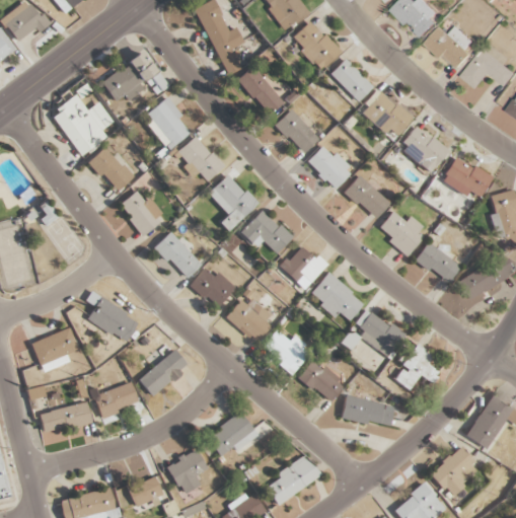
[(38,28),(40,31),(52,23),(45,12),(40,16),(29,0),(1,18),(16,42),(38,28)]
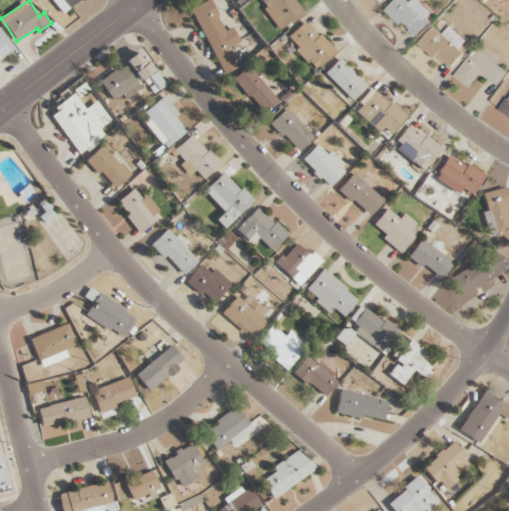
[(54,0),(64,13),(81,0),(54,0)]
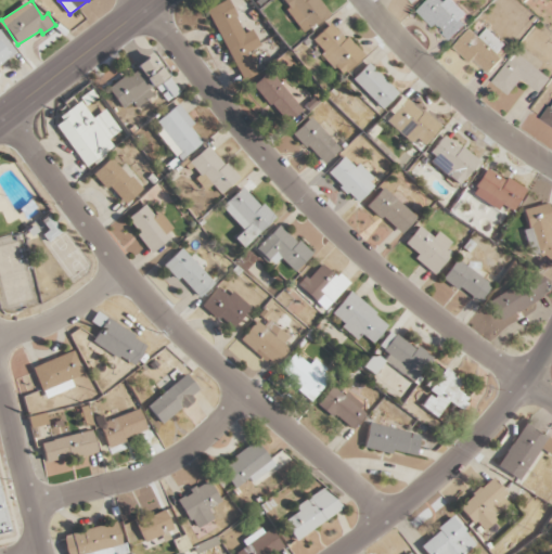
[(228,0),(209,8),(243,81),(260,74),(249,51),(262,46),(255,28),(246,33),(231,0),(228,0)]
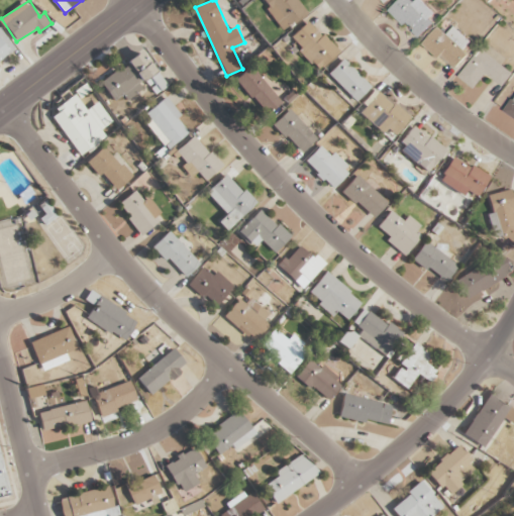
[(261,0),(286,30),(308,12),(298,0),(261,0)]
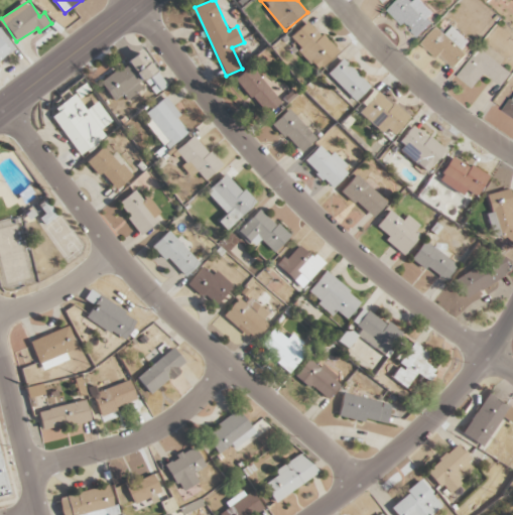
[(418,0),(416,2),(413,0),(400,0),(391,9),(417,37),(439,16),(423,0),(418,0)]
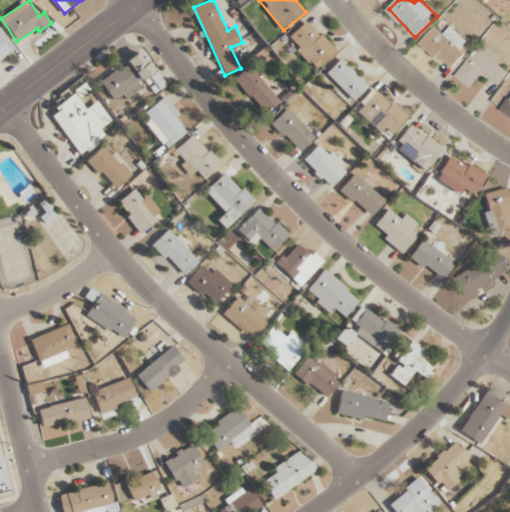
[(317,70),(337,51),(309,20),(291,36),(300,47),(298,49),(317,70)]
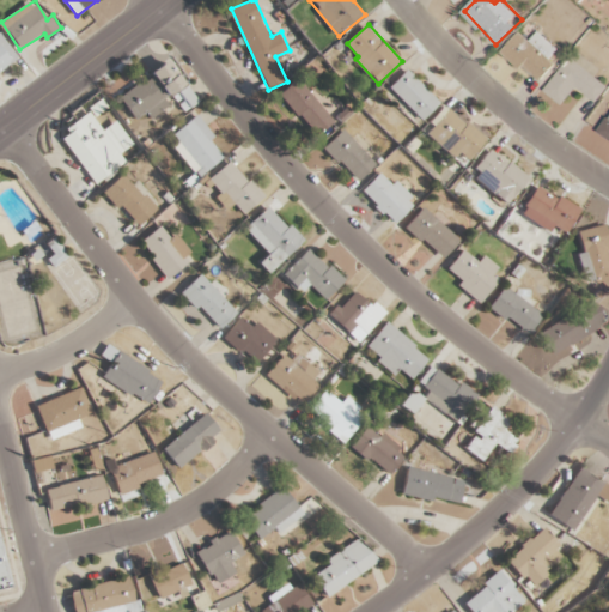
[(0,72),(20,58),(0,30),(0,72)]
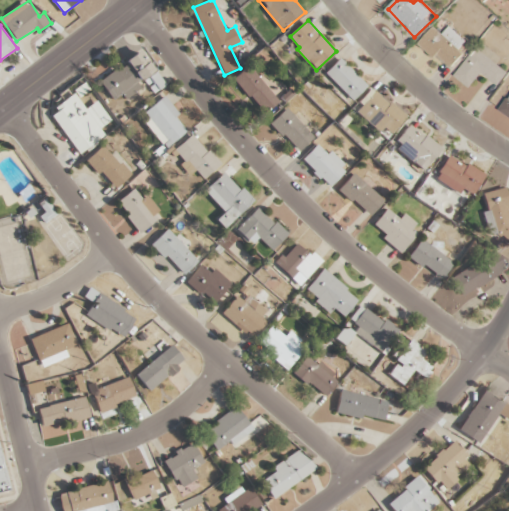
[(466,53),(462,49),(469,41),(452,25),(445,33),(436,26),(421,43),(437,57),(440,54),(454,67),(466,53)]
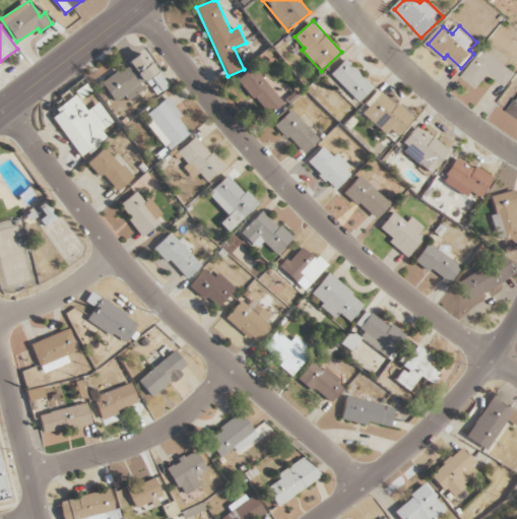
[(509,86),(516,77),(516,71),(487,48),(464,76),(479,88),(492,73),(509,86)]
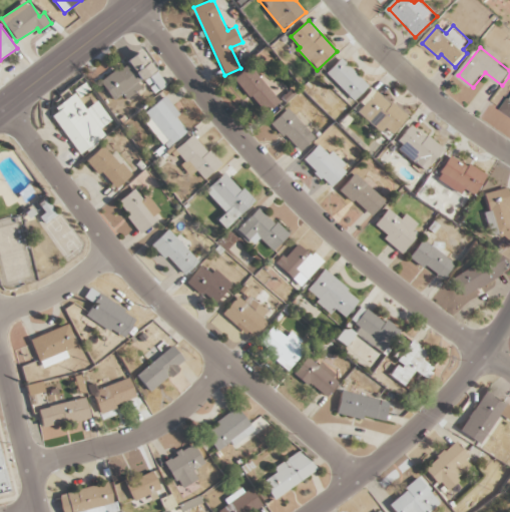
[(114,100),(124,94),(128,99),(144,88),(139,82),(155,71),(142,52),(114,71),(101,80),(114,100)]
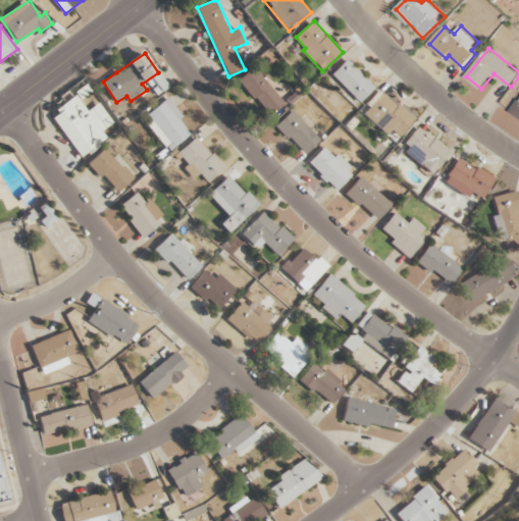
[(360,102),(376,87),(349,58),(332,73),(360,102)]
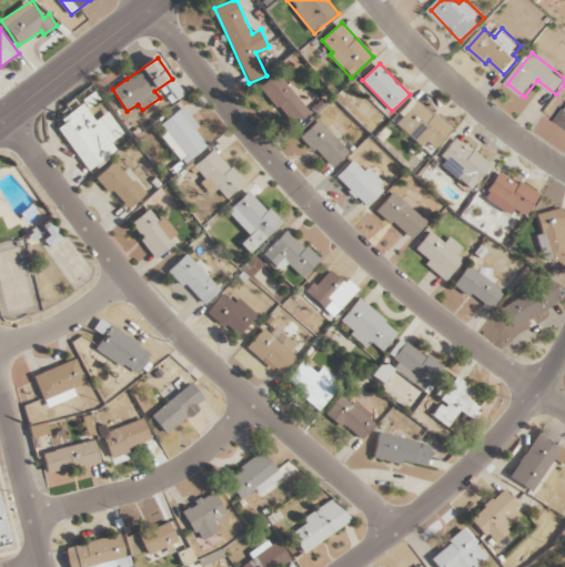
[(310,114),(281,71),(262,84),(291,128),(310,114)]
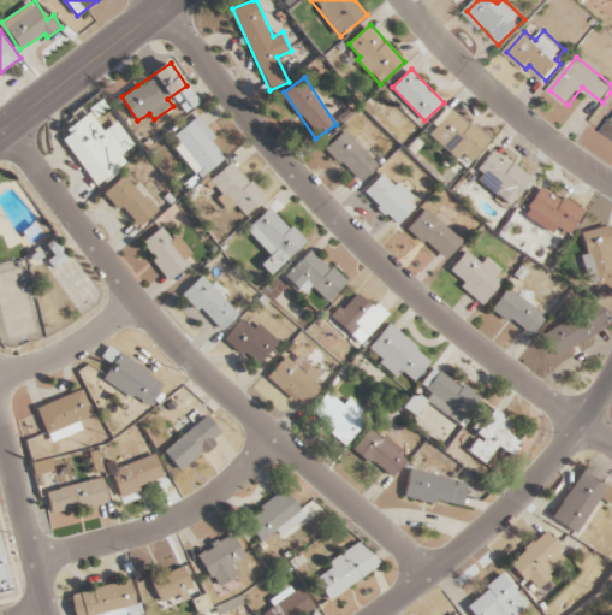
[(202,101),(190,86),(176,96),(188,112),(202,101)]
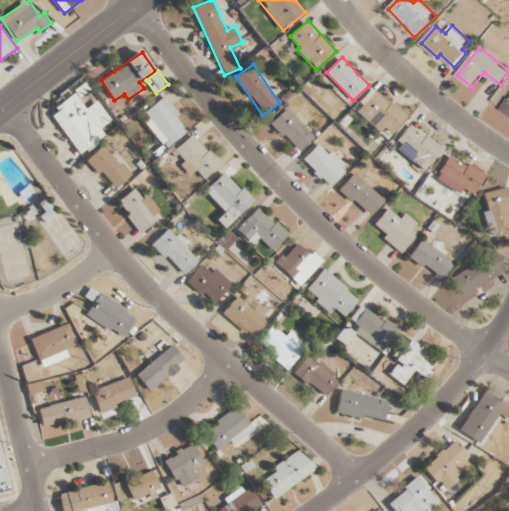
[(386,128),(391,133),(407,117),(377,90),(358,110),(381,132),(386,128)]
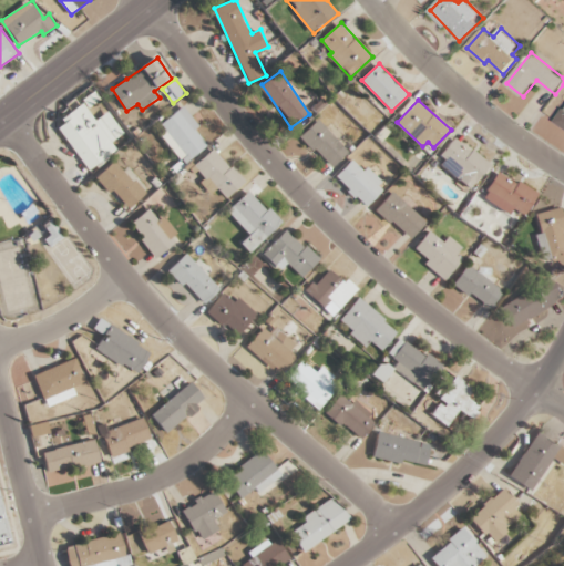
[(129,130),(113,107),(95,120),(84,103),(57,122),(89,171),(121,148),(114,140),(129,130)]
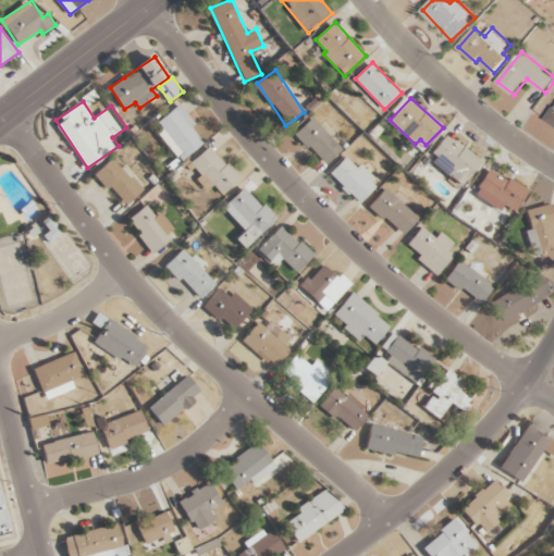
[(183,160),(206,143),(193,126),(197,124),(181,104),(155,125),(183,160)]
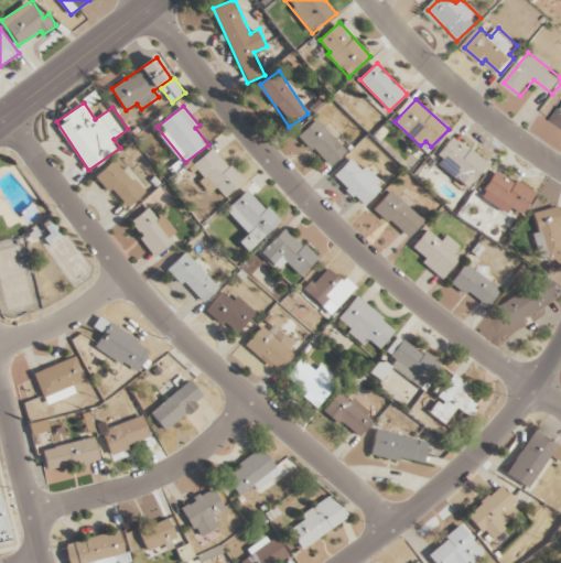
[(330,168),(348,151),(319,118),(300,134),(330,168)]
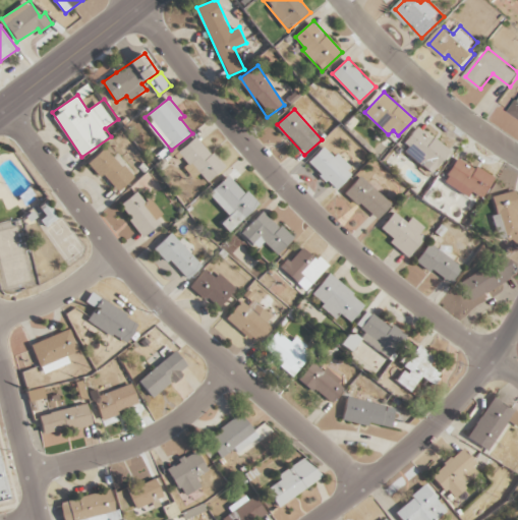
[(451,153),(420,125),(402,146),(432,173),(451,153)]
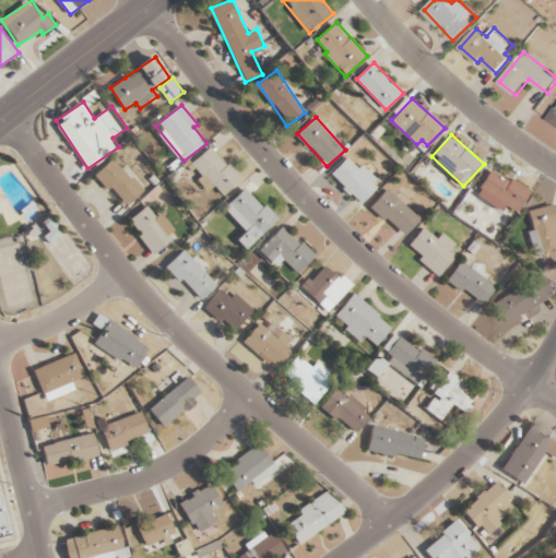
[(243,179),(213,145),(191,164),(202,177),(198,179),(209,191),(215,186),(224,196),(243,179)]
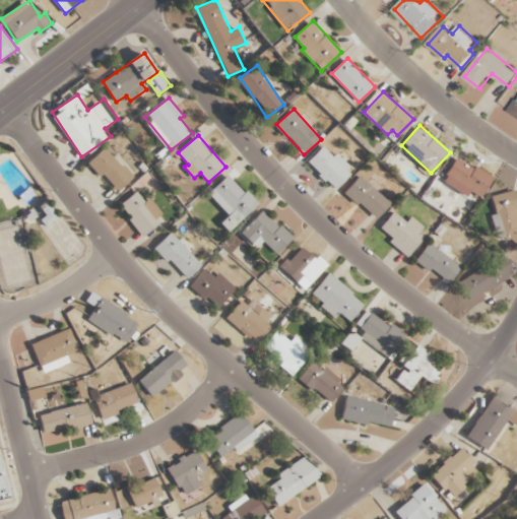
[(133,180),(110,146),(91,159),(115,192),(133,180)]
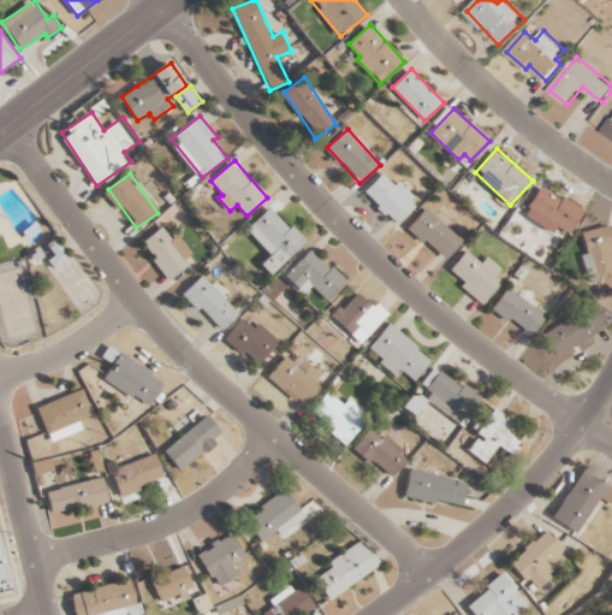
[(364,193),(398,225),(420,202),(398,182),(396,184),(384,173),(364,193)]
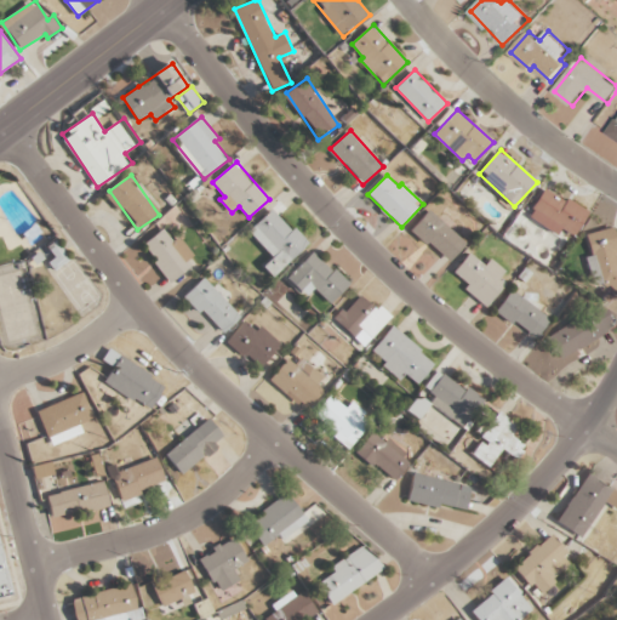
[(576,235),(589,211),(544,187),(529,217),(559,233),(561,228),(576,235)]
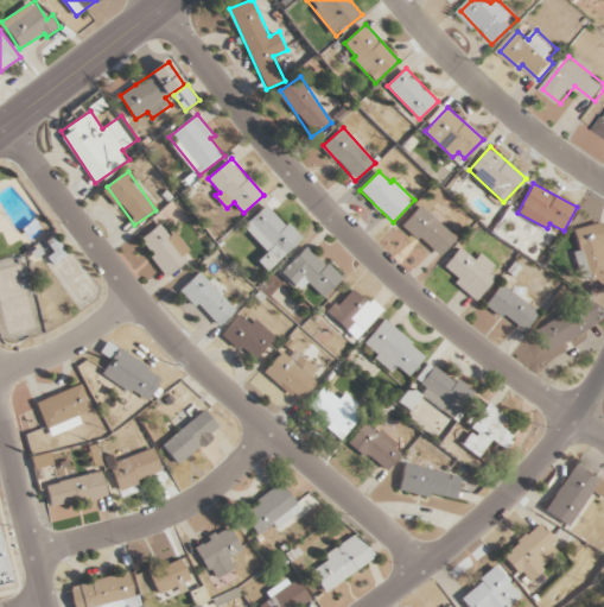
[(303,240),(268,203),(245,226),(268,252),(259,260),(268,271),(303,240)]
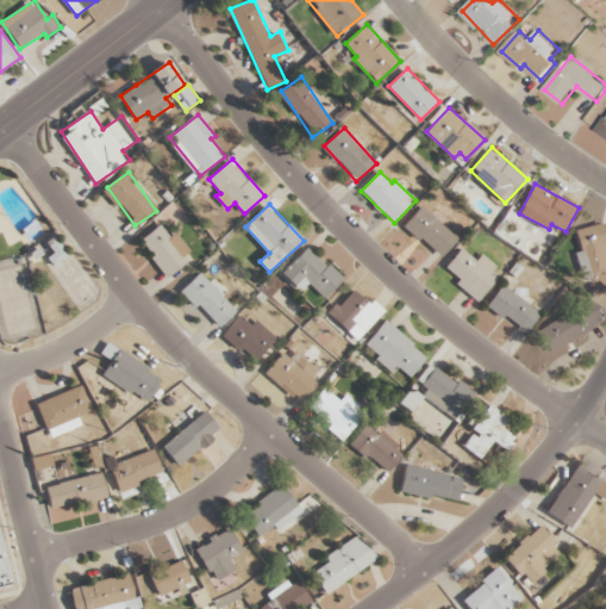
[(460,238),(423,205),(405,225),(441,258),(460,238)]
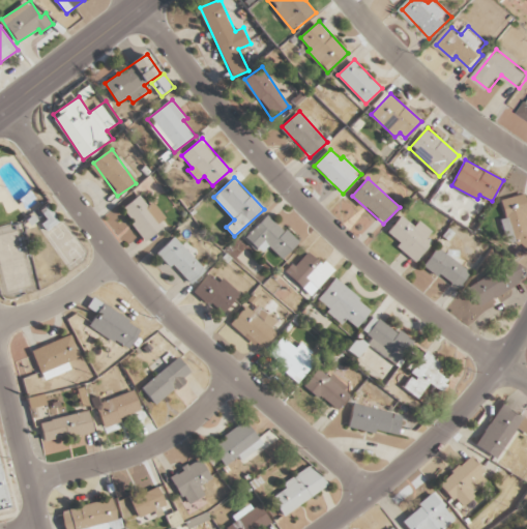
[(507,245),(523,241),(525,250),(526,248),(526,198),(525,194),(501,200),(506,217),(501,219),(507,245)]
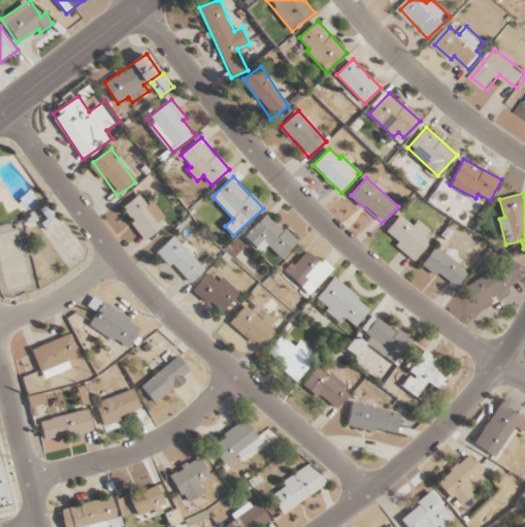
[(169,220),(154,200),(149,204),(140,194),(123,207),(133,220),(131,222),(144,239),(169,220)]
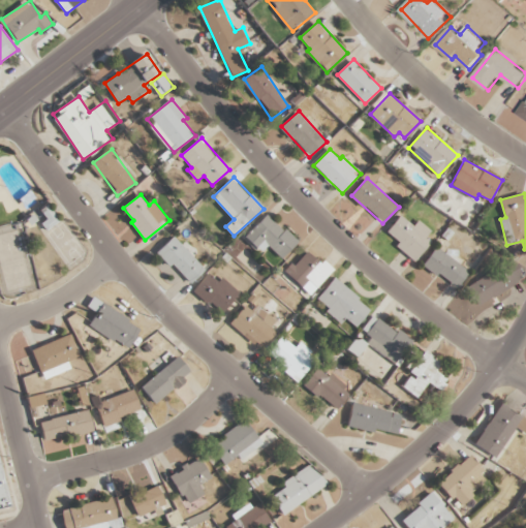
[(60,221),(52,210),(41,217),(50,228),(60,221)]
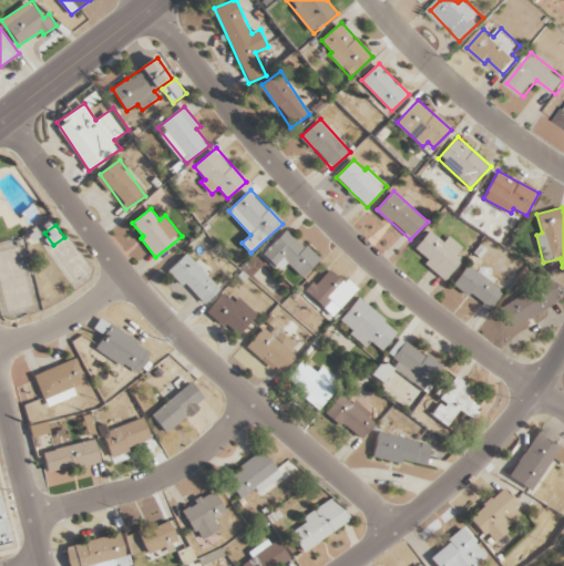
[(287,228),(263,255),(282,271),(288,264),(303,277),(320,258),(287,228)]
